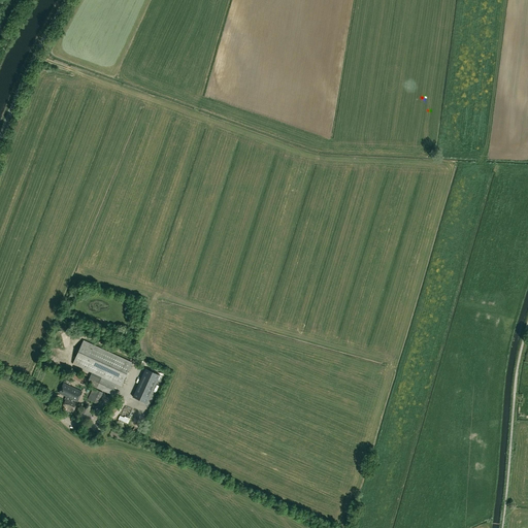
[(68,338),(68,334),(61,335),(61,330),(56,331),(56,339),(68,338)]
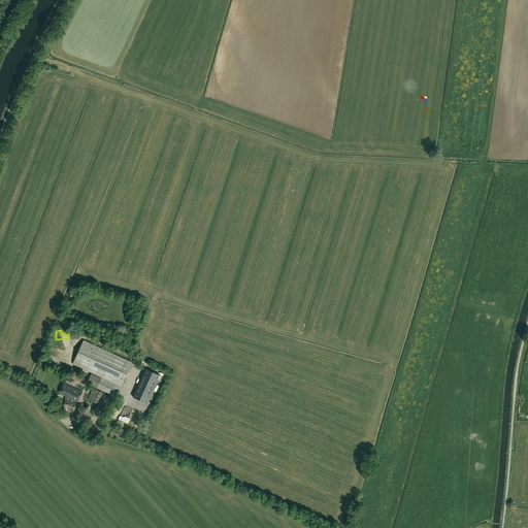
[(84,340),(72,364),(92,372),(89,380),(74,372),(72,377),(87,385),(88,384),(97,388),(111,395),(117,384),(121,386),(132,362),(84,340)]
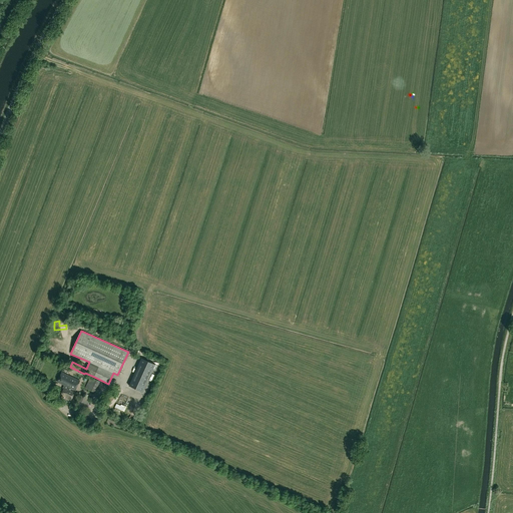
[(142,392),(155,365),(141,358),(129,386),(142,392)]
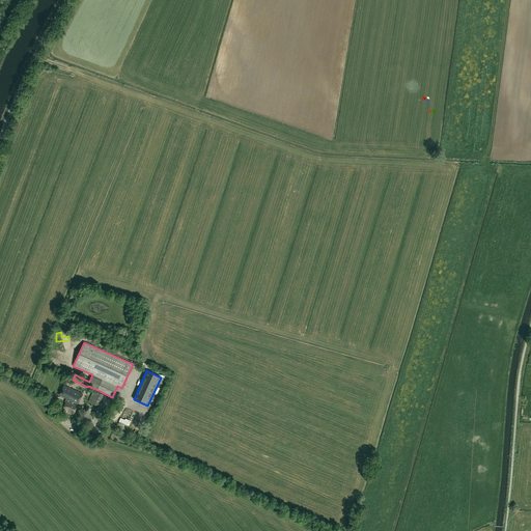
[(65,400),(71,402),(72,401),(78,404),(83,394),(63,386),(59,395),(66,398),(65,400)]
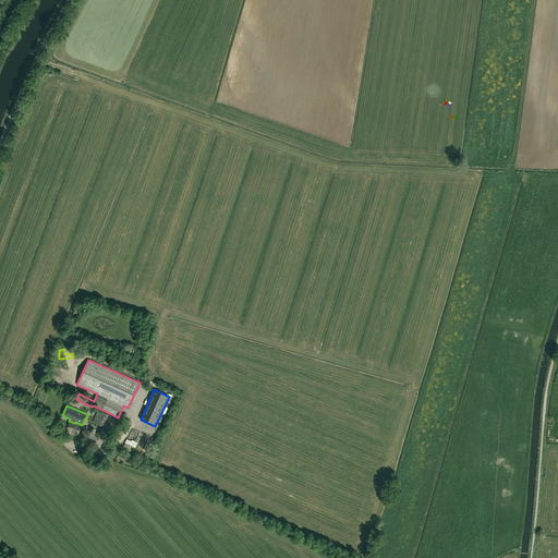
[(93,422),(102,426),(108,415),(98,411),(93,422)]
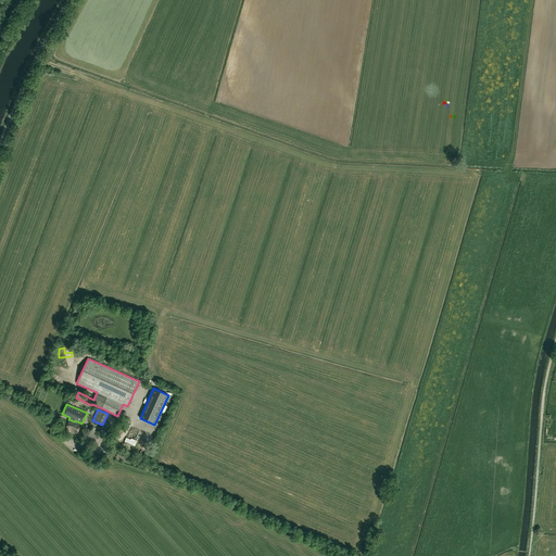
[(74,421),(68,419),(68,420),(70,420),(66,428),(74,431),(73,432),(76,433),(80,425),(74,421)]
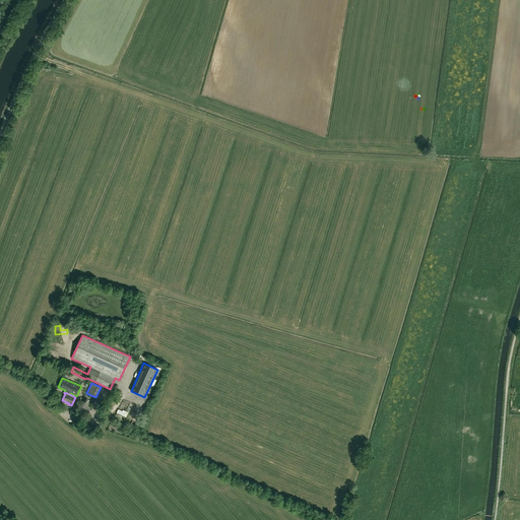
[(82,400),(76,413),(84,416),(85,414),(87,414),(91,405),(82,400)]
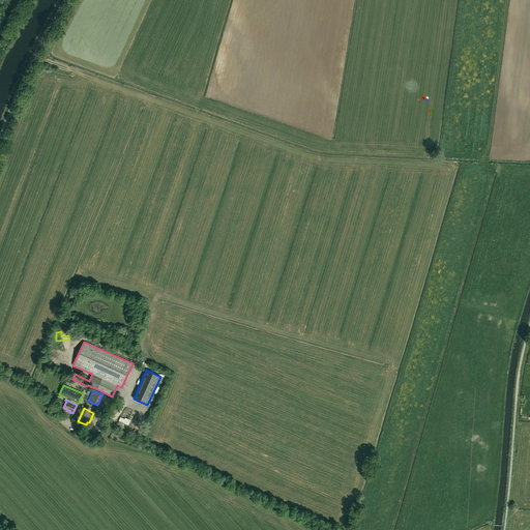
All buildings are outlined.
